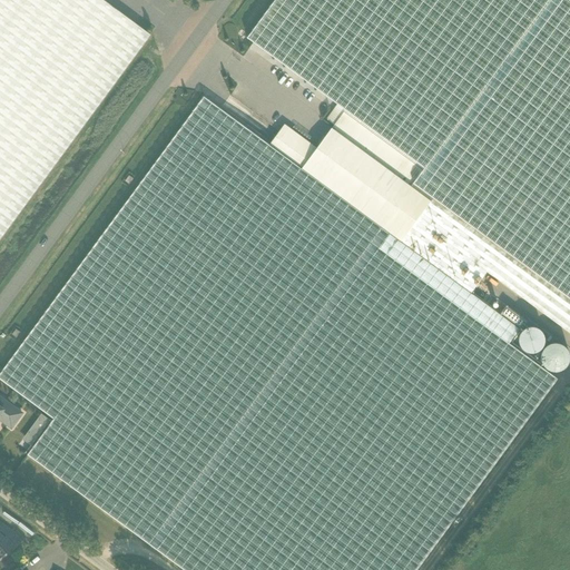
[(0,0),(0,238),(150,35),(104,0),(0,0)]
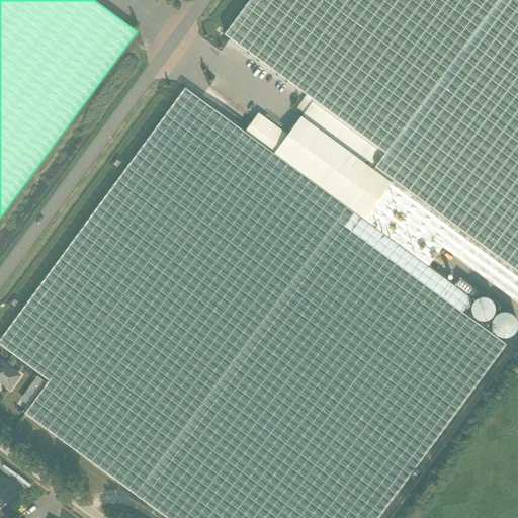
[(517,0),(249,0),(223,36),(313,101),(385,154),(375,167),(517,271),(517,0)]
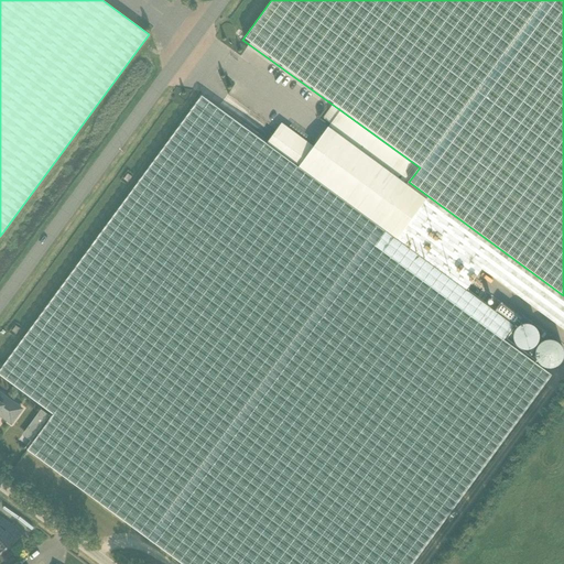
[(202,96),(0,369),(0,375),(53,414),(28,449),(183,563),(411,563),(551,375),(503,339),(513,325),(466,290),(481,269),(563,328),(563,295),(409,182),(420,167),(340,110),(328,127),(327,127),(310,151),(278,128),(275,130),(268,141),(267,142),(202,96)]
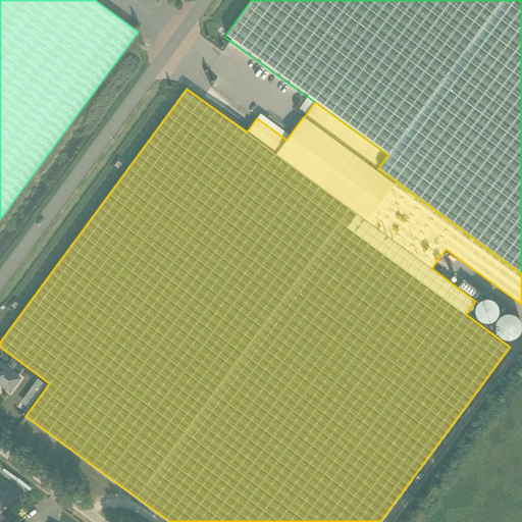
[(4,375),(0,372),(0,381),(11,389),(10,392),(19,378),(8,370),(4,375)]
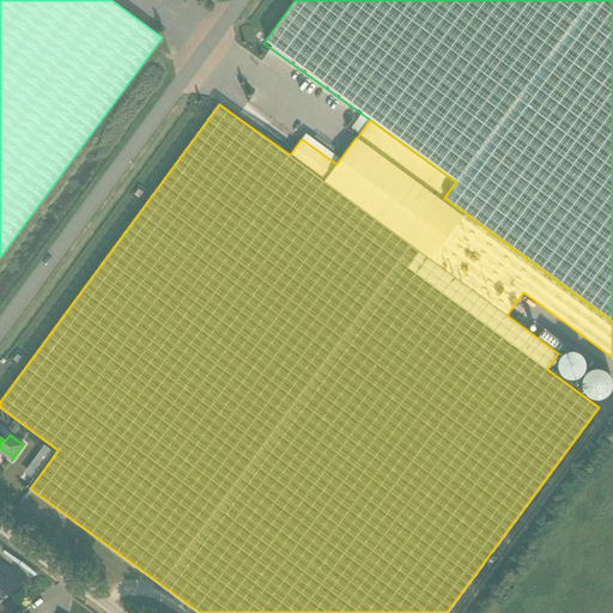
[(43,445),(29,466),(38,472),(53,453),(43,445)]
